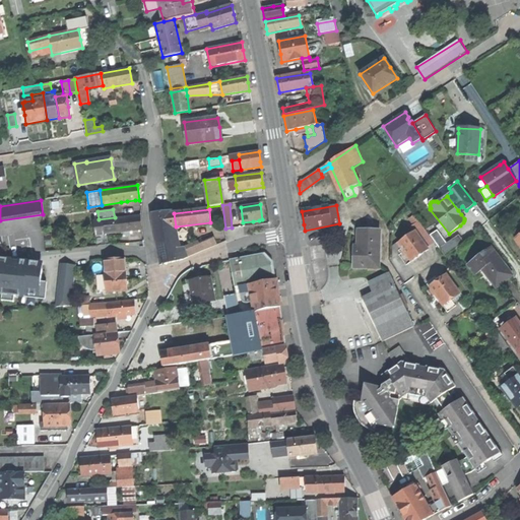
[(176,226),(174,213),(172,213),(172,211),(152,213),(153,229),(159,256),(160,265),(182,260),(180,249),(176,226)]
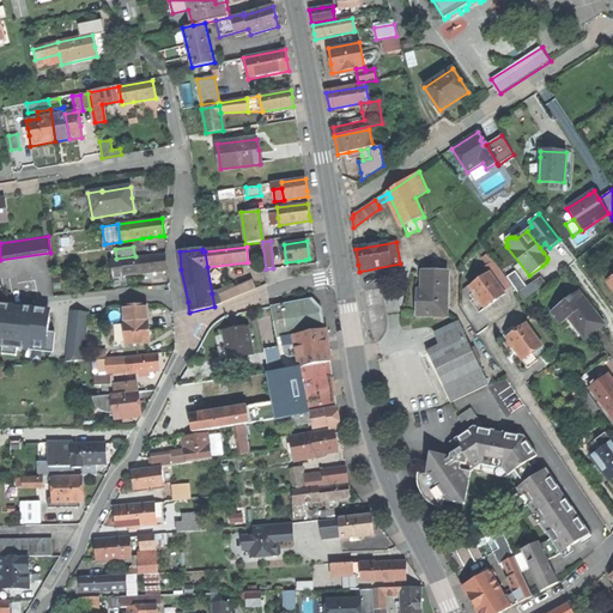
[(135,258),(137,274),(150,273),(168,271),(165,254),(135,258)]
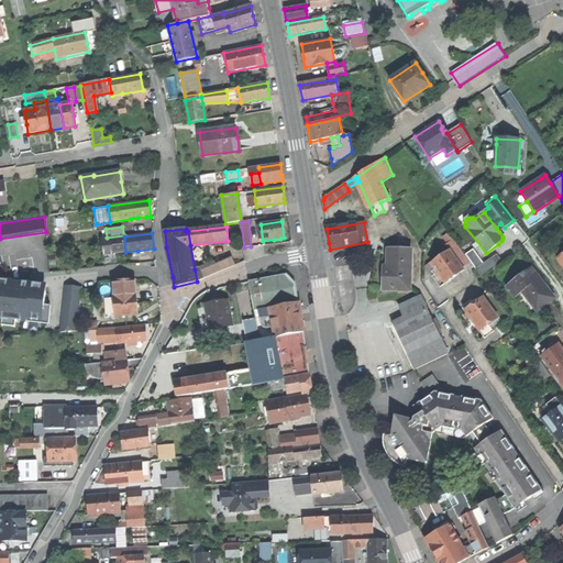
[(125,254),(125,252),(124,236),(101,240),(103,256),(125,254)]
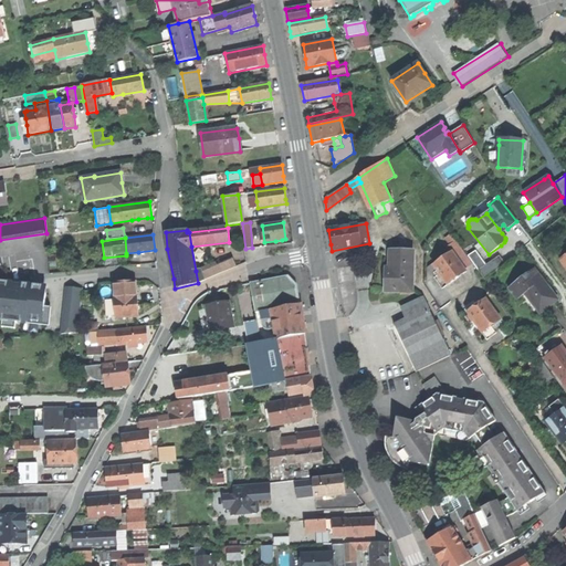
[(449,247),(452,252),(464,270),(472,264),(457,241),(449,247)]
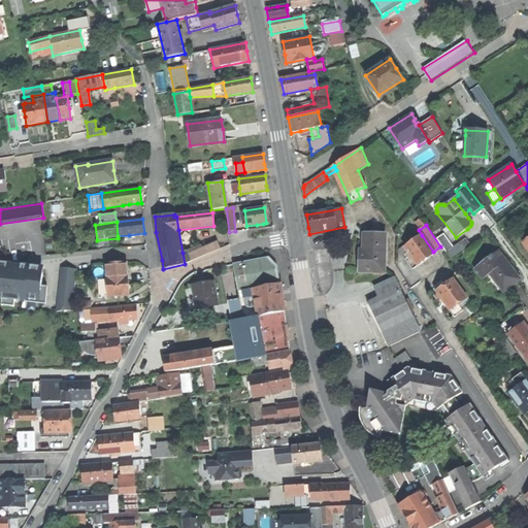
[(359,272),(385,272),(386,234),(364,234),(363,260),(359,260),(359,272)]
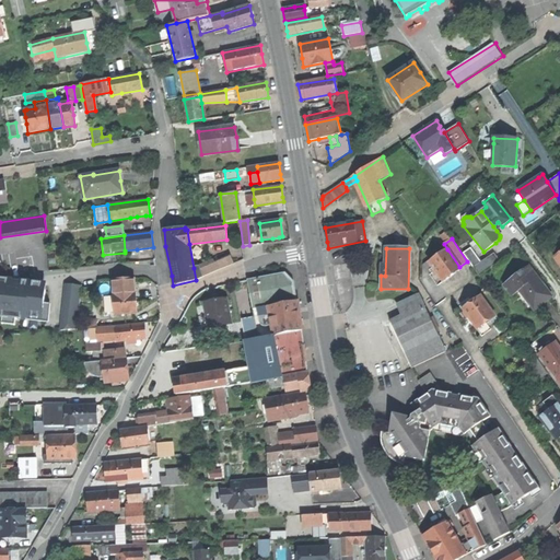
[(453,276),(462,269),(459,267),(447,249),(429,263),(433,268),(443,282),(453,276)]
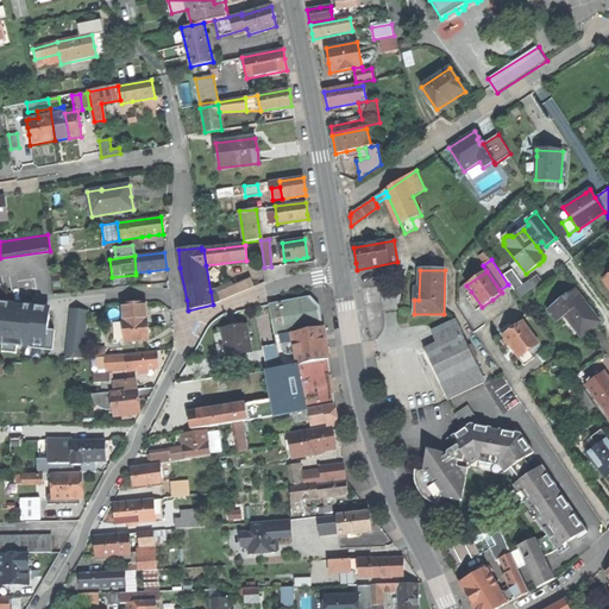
[(520,299),(544,284),(538,276),(515,290),(520,299)]
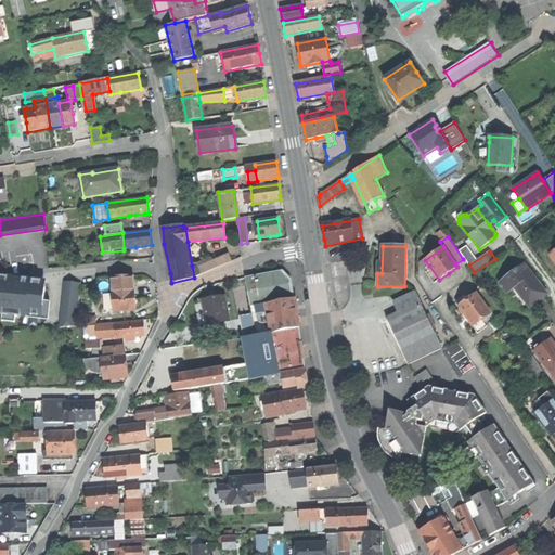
[(228,255),(197,268),(199,275),(231,261),(230,258),(228,255)]
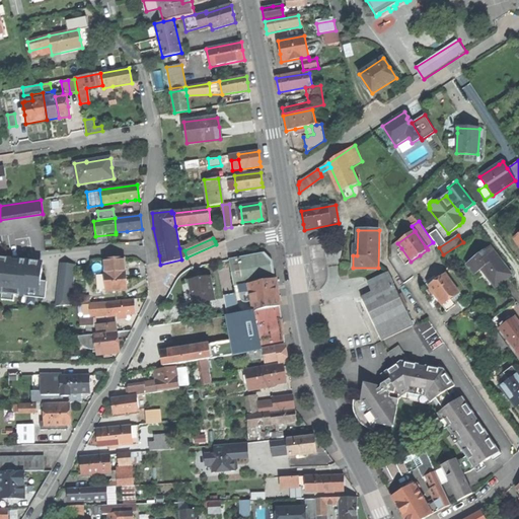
[(504,280),(511,274),(490,247),(467,265),(474,274),(484,267),(498,285),(504,280)]
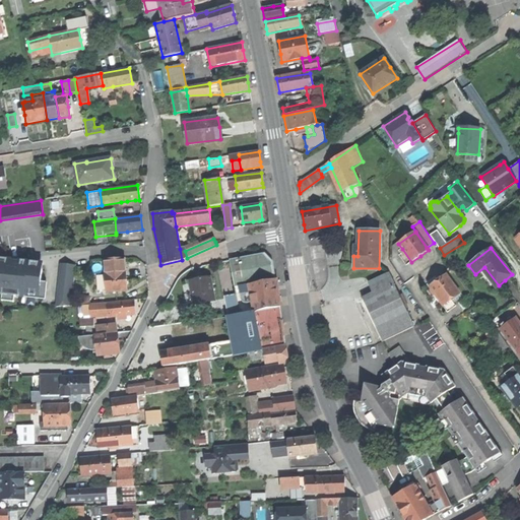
[(408,264),(411,262),(402,249),(399,251),(408,264)]
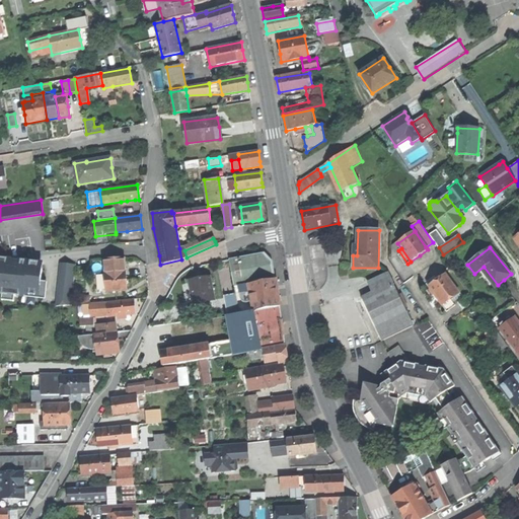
[(234,287),(238,286),(246,285),(276,280),(272,262),(269,257),(265,253),(229,260),(234,287)]
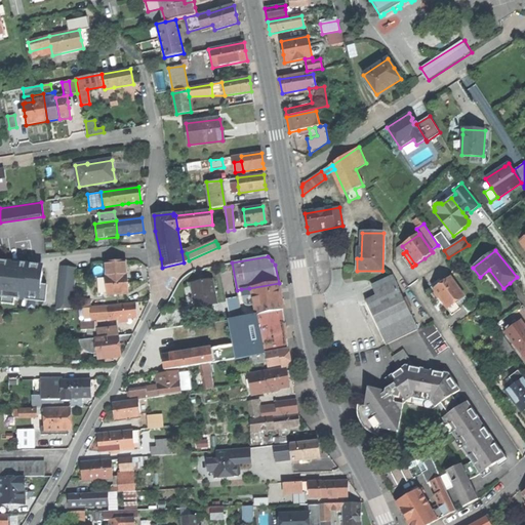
[(0,297),(25,300),(25,297),(40,299),(42,285),(43,273),(41,272),(41,268),(24,266),(12,265),(12,263),(0,260),(0,297)]
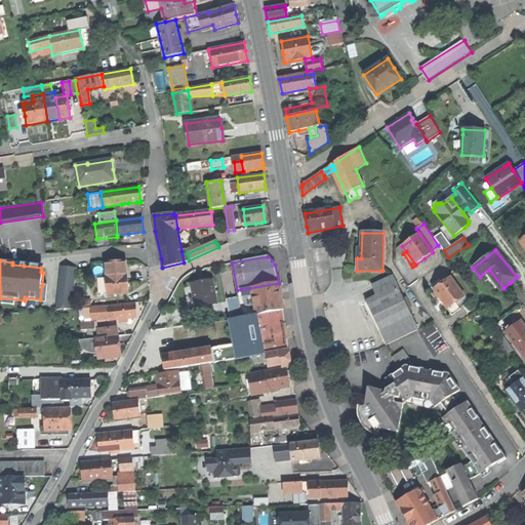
[(106,261),(107,276),(127,275),(126,260),(106,261)]
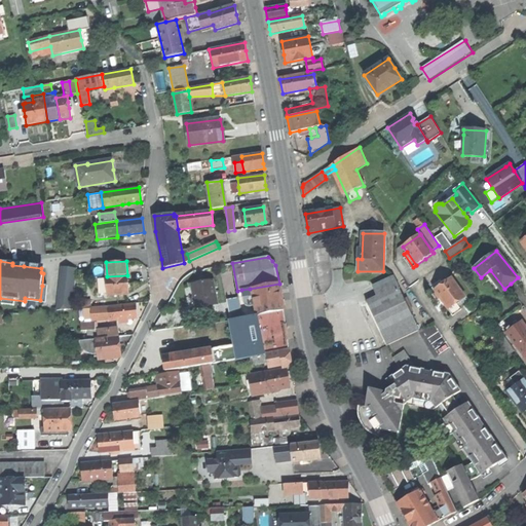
[(77,268),(62,267),(58,311),(72,309),(77,268)]
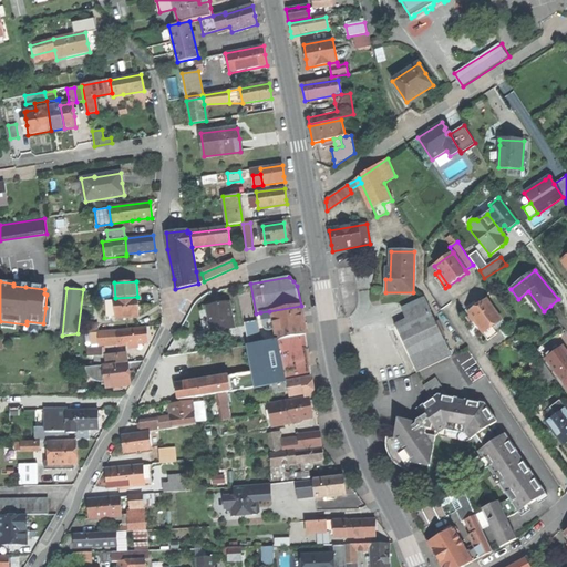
[(137,297),(115,298),(114,298),(116,319),(138,317),(137,297)]
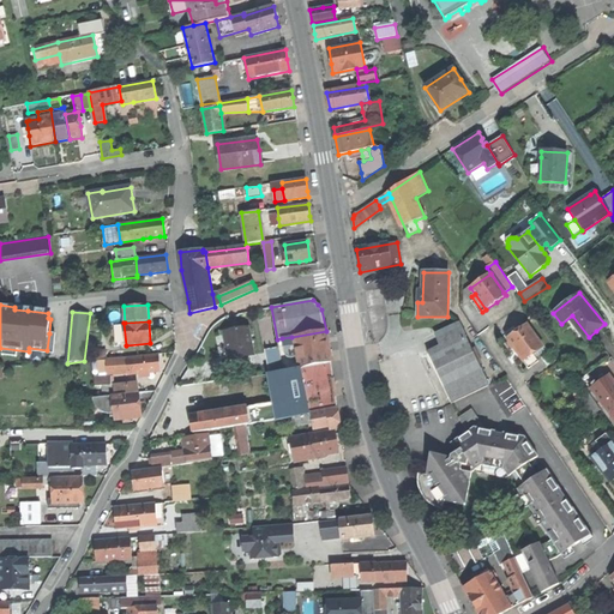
[(452,403),(491,385),(461,324),(439,333),(443,342),(445,347),(428,354),(452,403)]
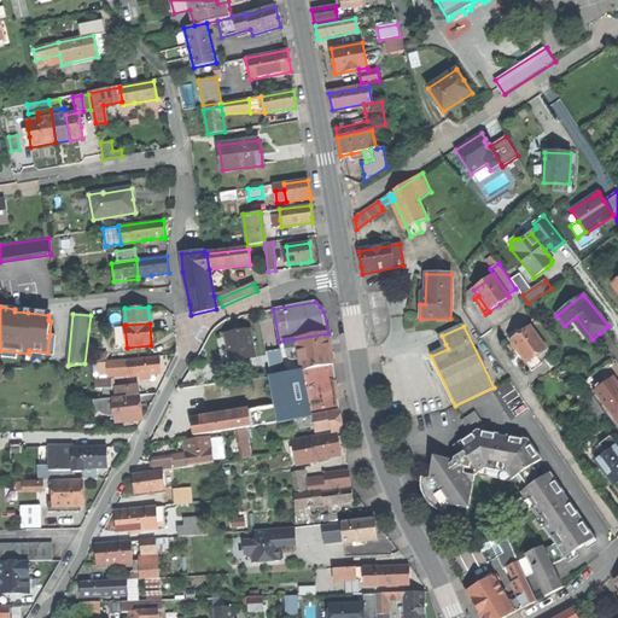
[(538,357),(536,354),(546,348),(531,327),(520,334),(511,340),(522,357),(532,371),(542,363),(538,357)]
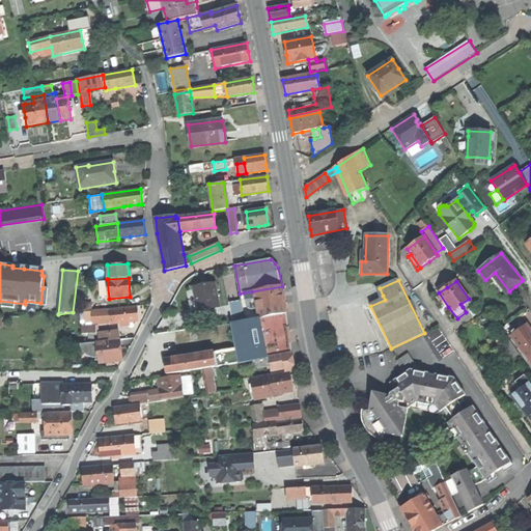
[(219,307),(215,283),(208,284),(194,287),(198,311),(219,307)]
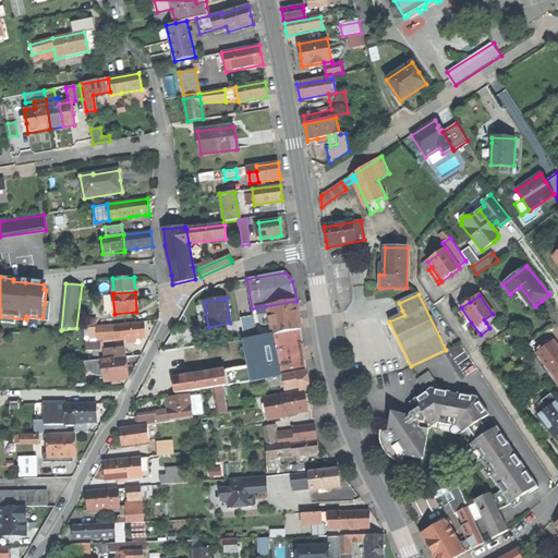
[(459,304),(461,307),(470,302),(468,299),(459,304)]
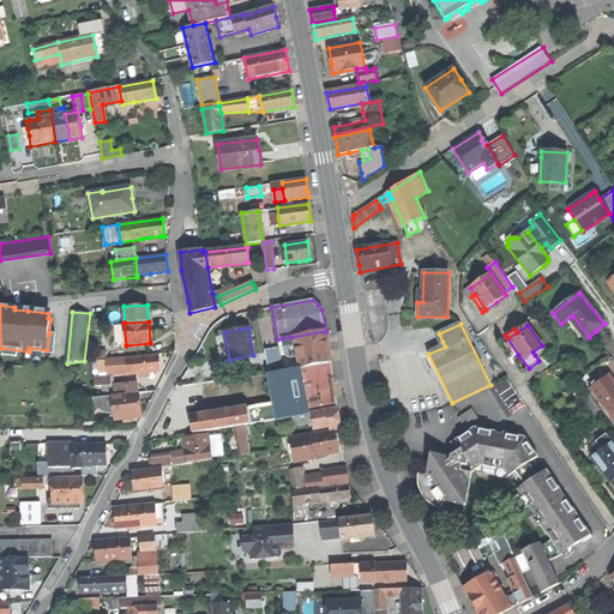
[(326,331),(292,337),(294,345),(298,357),(301,369),(332,362),(329,344),(327,330),(326,331)]
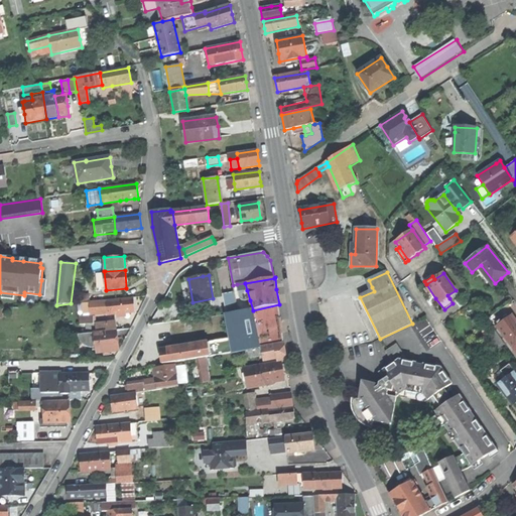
[(46,280),(41,280),(39,294),(24,292),(24,295),(44,297),(46,280)]
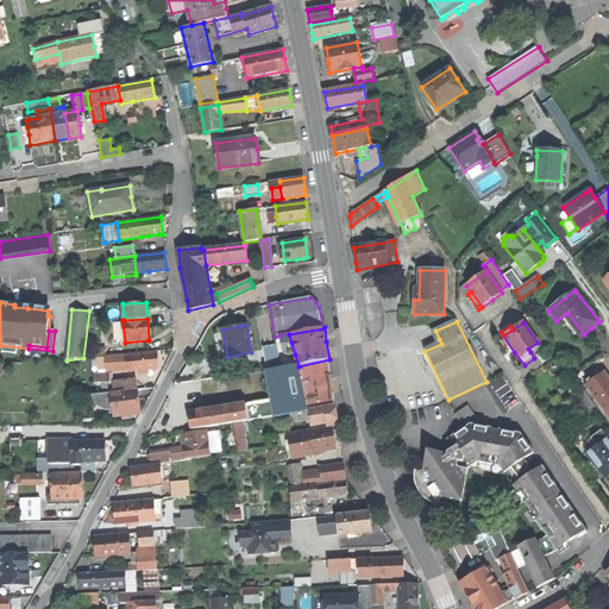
[(292,343),(289,334),(280,336),(281,345),(292,343)]
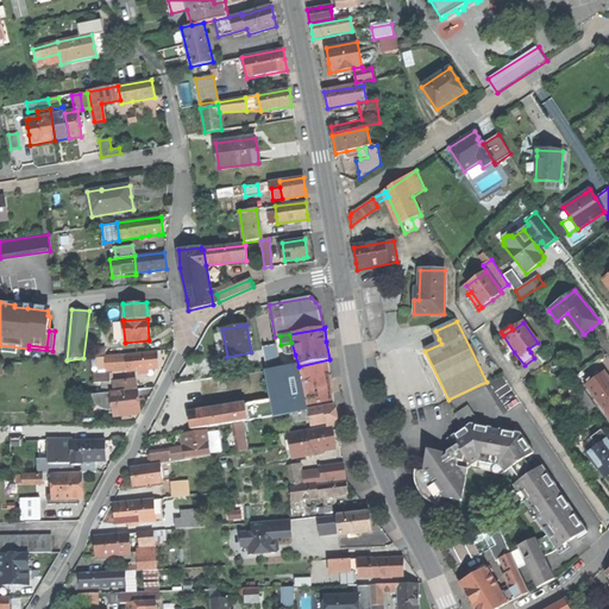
[(288,355),(295,355),(292,343),(281,345),(282,351),(284,353),(288,355)]
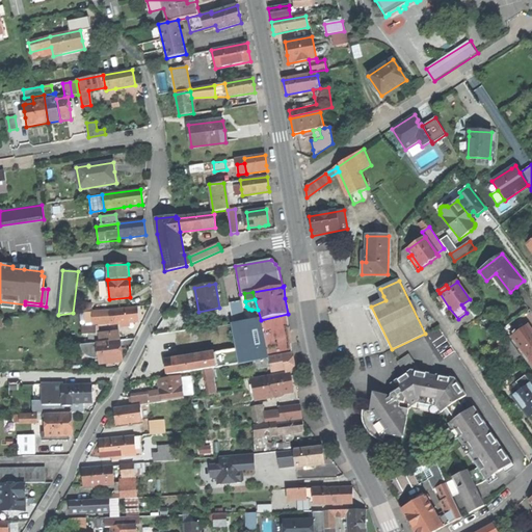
[(472,302),(470,299),(461,304),(463,308),(472,302)]
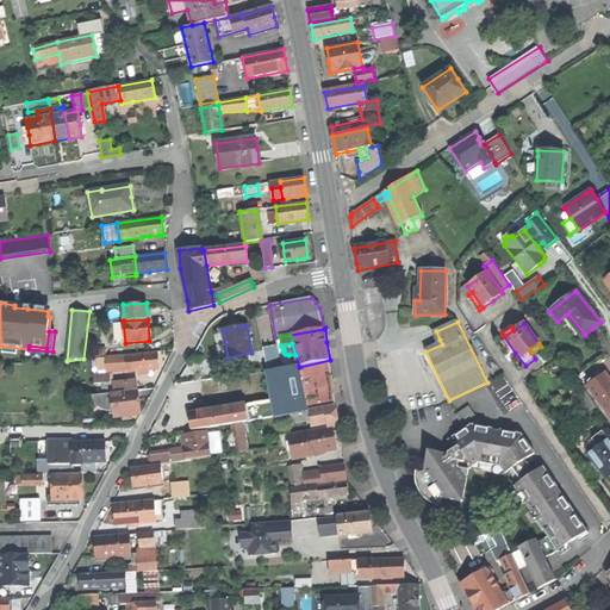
[(278,346),(263,348),(267,372),(281,369),(278,346)]
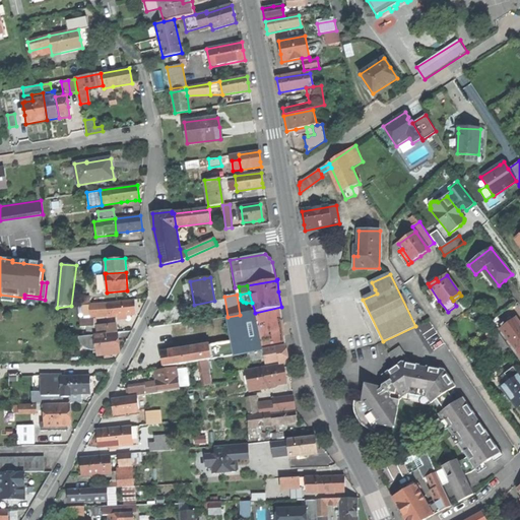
[(134,301),(108,304),(109,315),(109,317),(118,316),(125,315),(135,315),(135,310),(134,301)]
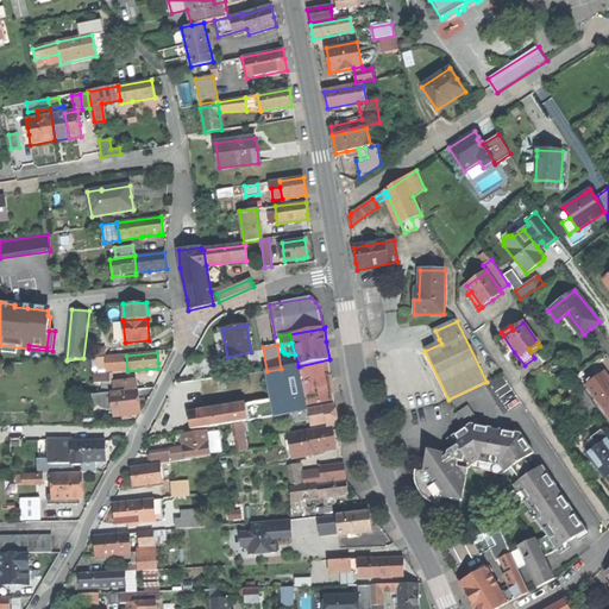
[(106,370),(127,369),(126,356),(105,357),(106,370)]
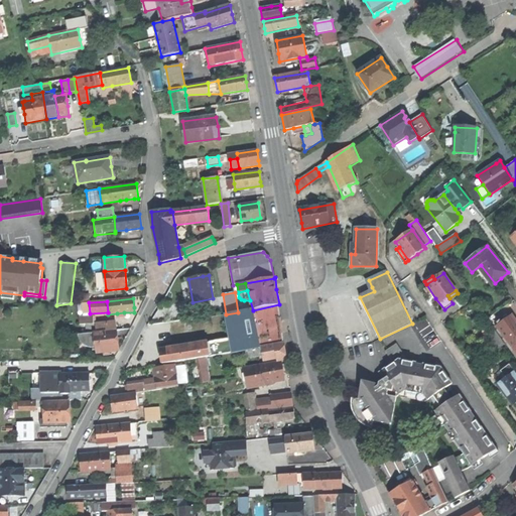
[(253,310),(262,348),(283,344),(281,325),(279,304),(253,310)]
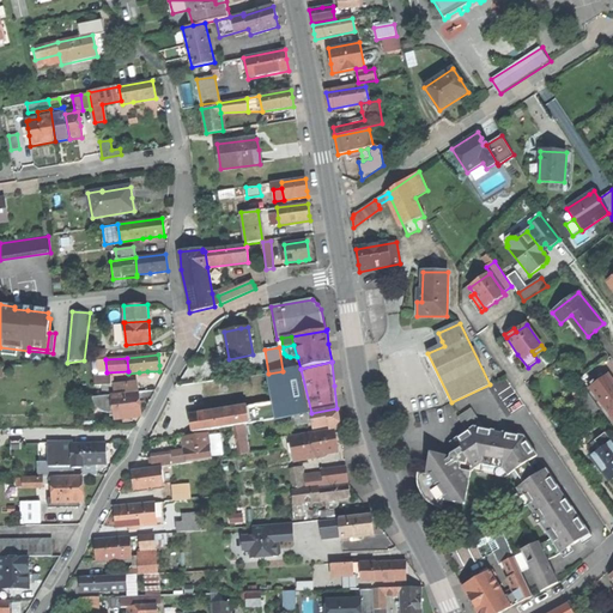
[(272,402),(274,418),(274,422),(295,418),(311,413),(301,369),(283,371),(268,374),(267,374),(272,402)]
